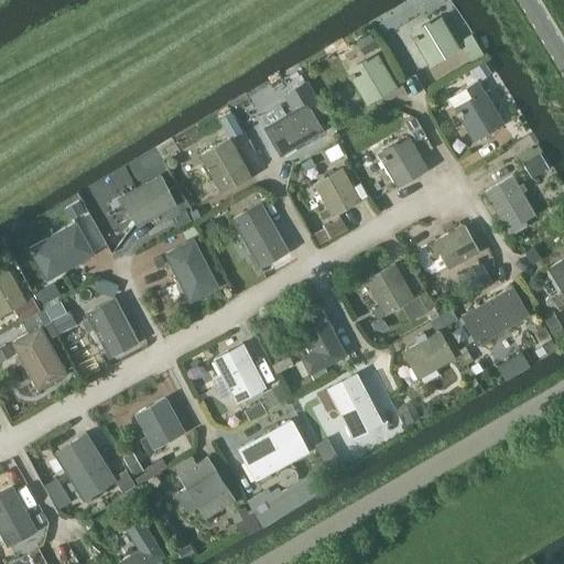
[(432,66),(461,50),(442,19),(431,25),(432,28),(419,35),(414,38),(416,41),(432,66)]
